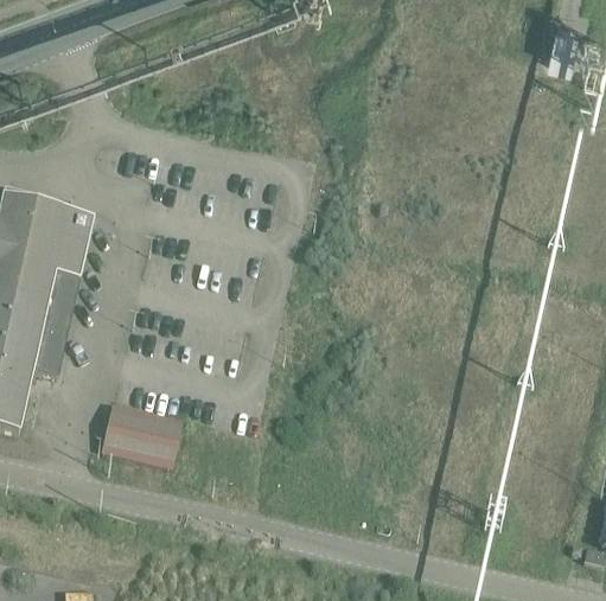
[(569,62),(574,24),(555,21),(549,59),(569,62)]
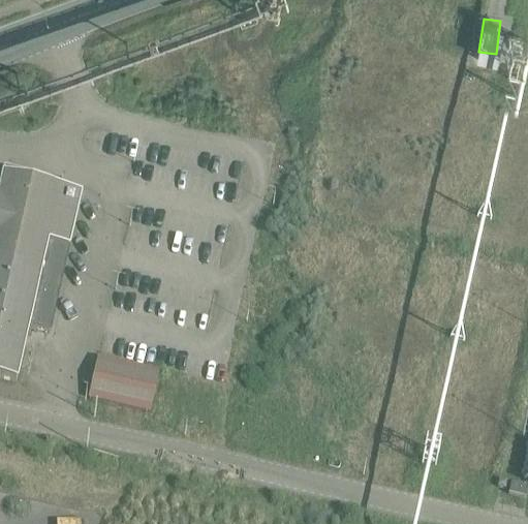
[(0,373),(16,377),(28,322),(50,328),(81,191),(59,186),(61,177),(5,164),(3,174),(0,173),(0,373)]
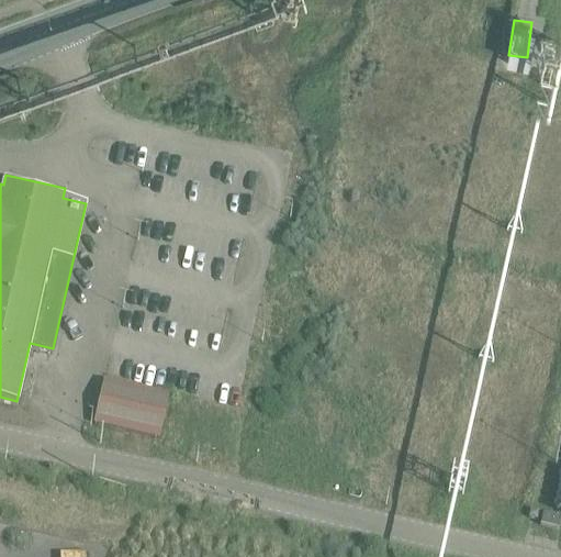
[(169,389),(104,375),(94,418),(159,432),(169,389)]
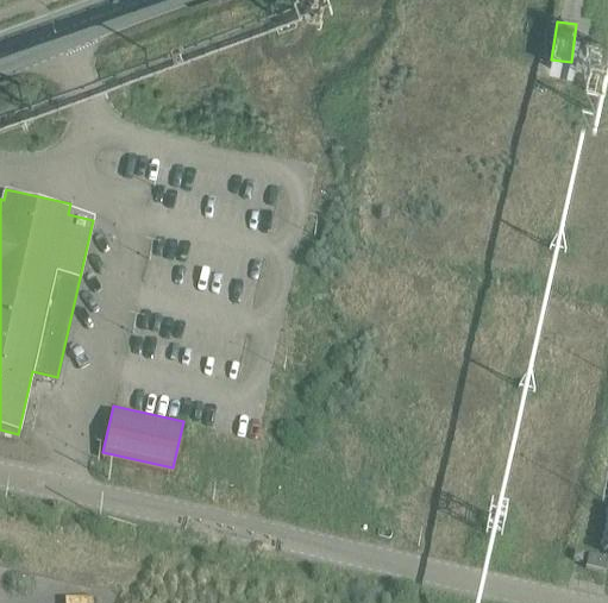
[(582,557),(584,548),(576,546),(574,556),(580,557),(582,557)]
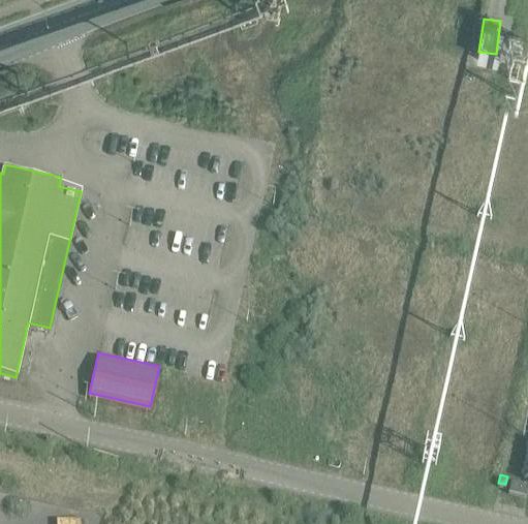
[(527,481),(511,478),(508,489),(525,493),(527,485),(527,481)]
